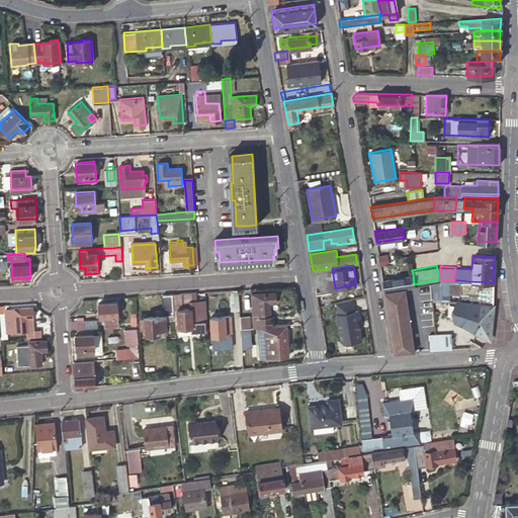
[(327,269),(313,271),(320,317),(327,316),(324,292),(331,291),(327,269)]
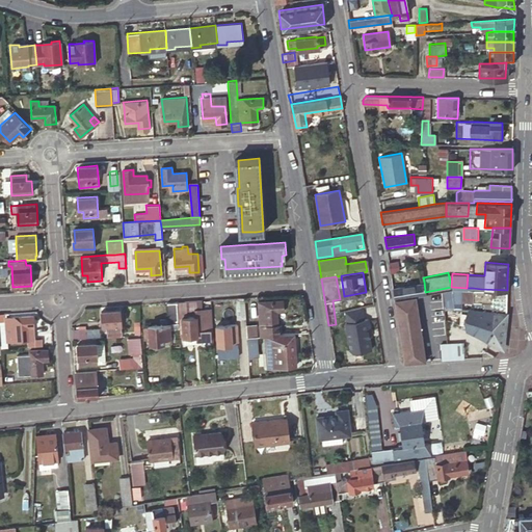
[(393,288),(394,298),(416,294),(425,292),(424,282),(393,288)]
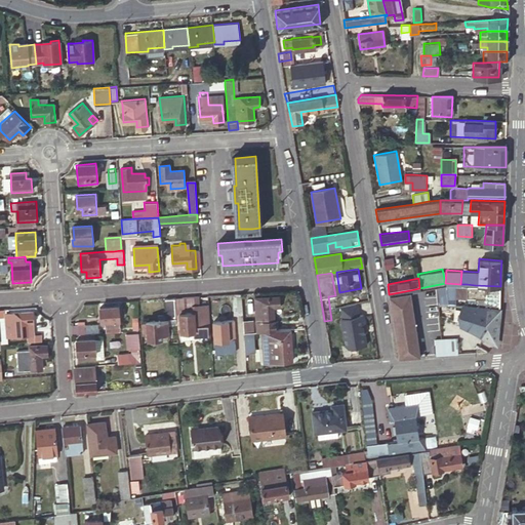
[(445,283),(419,288),(422,300),(448,296),(452,295),(450,286),(448,287),(448,285),(445,285),(445,283)]
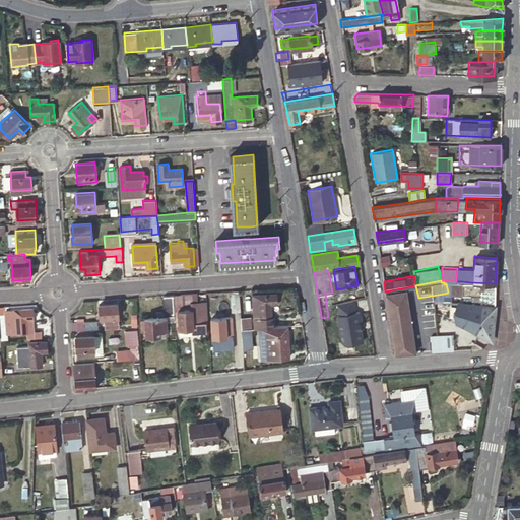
[(470,282),(462,281),(462,294),(481,296),(481,304),(495,306),(496,283),(470,282)]
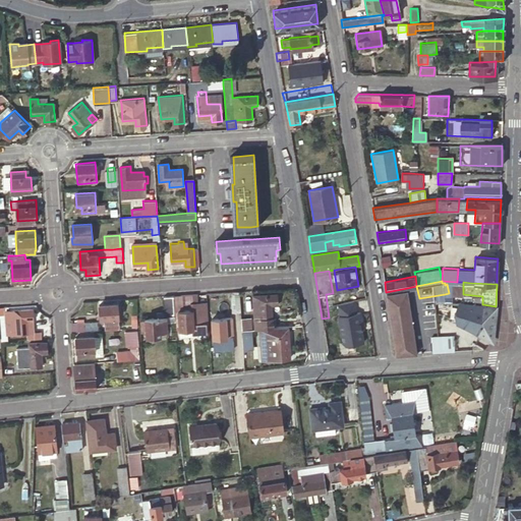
[(407,288),(386,292),(396,354),(417,353),(407,288)]
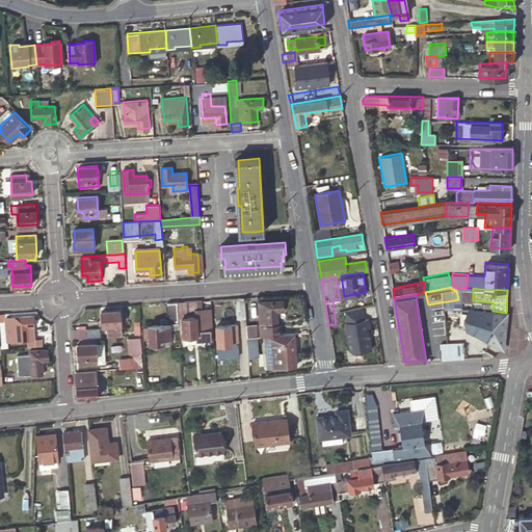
[(244,296),(236,297),(237,320),(239,320),(240,324),(241,333),(246,333),(246,325),(244,296)]
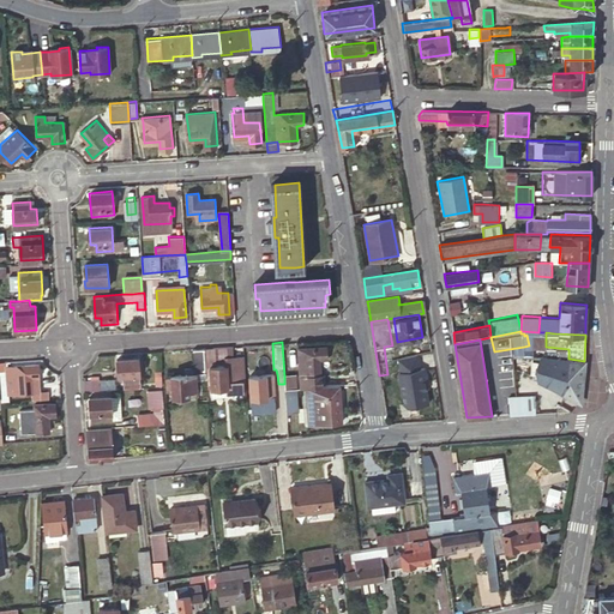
[(233,345),(204,348),(205,363),(215,362),(215,356),(233,355),(233,345)]
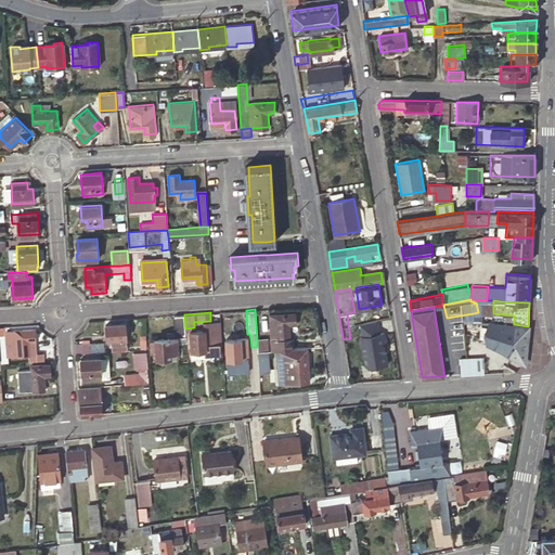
[(270,322),(271,350),(275,350),(292,349),(289,324),(296,323),(295,312),(276,313),(269,314),(270,322)]
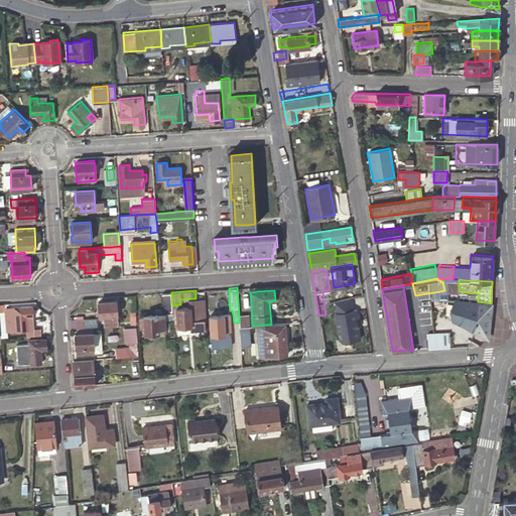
[(171,292),(162,293),(163,308),(155,308),(155,314),(144,314),(144,316),(139,317),(139,323),(140,329),(144,329),(144,333),(159,333),(158,328),(165,327),(165,318),(173,317),(172,305),(171,292)]
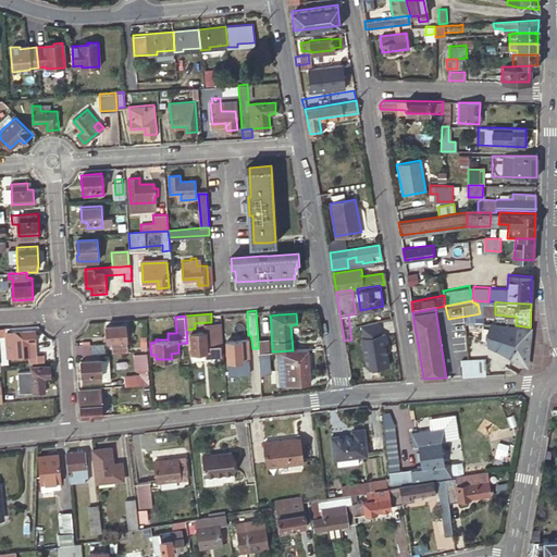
[(530,327),(516,325),(491,322),(489,343),(506,351),(511,355),(515,357),(518,358),(527,366),(530,327)]
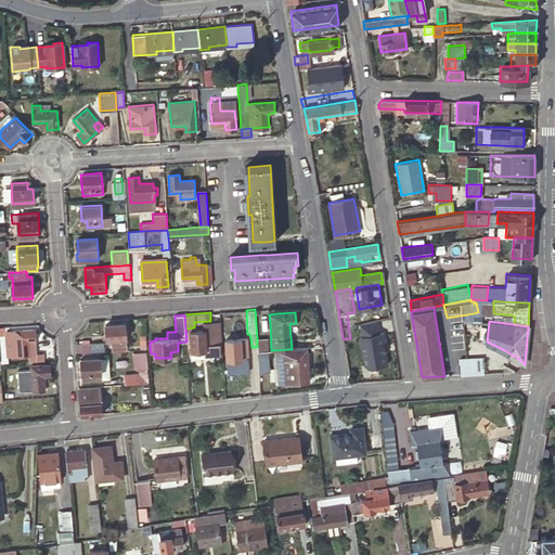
[(125,322),(105,324),(105,339),(112,338),(112,350),(127,349),(125,322)]
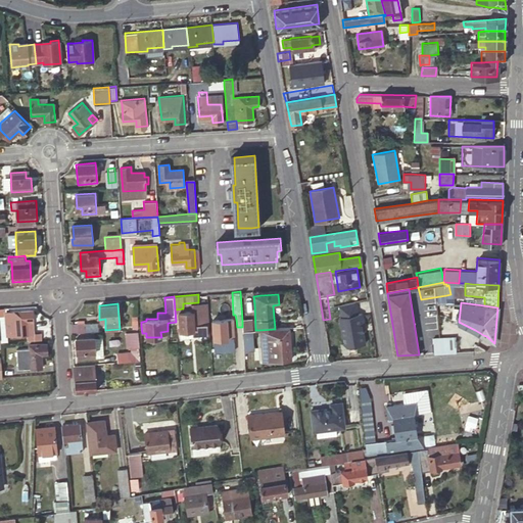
[(337,307),(344,351),(367,347),(360,303),(337,307)]
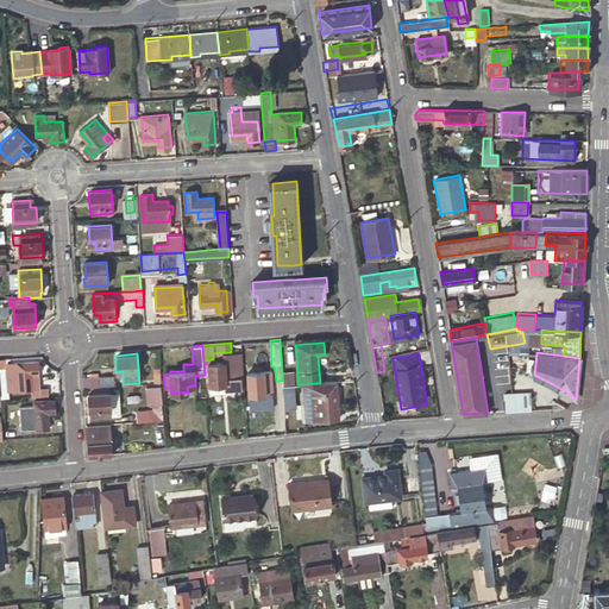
[(7,359),(0,359),(0,390),(33,389),(33,375),(41,375),(39,363),(8,364),(7,359)]
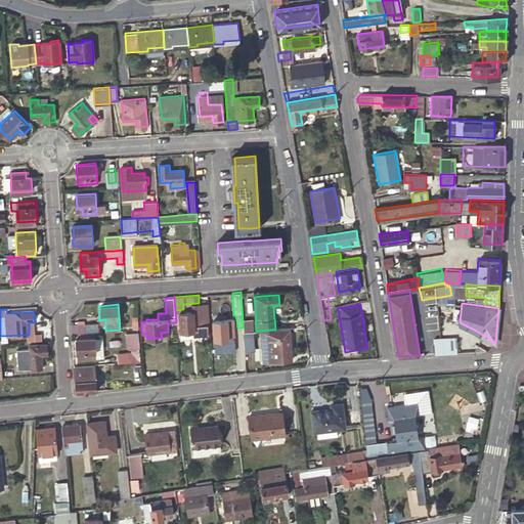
[(199,310),(178,312),(180,339),(193,338),(193,335),(207,335),(206,323),(200,324),(199,310)]
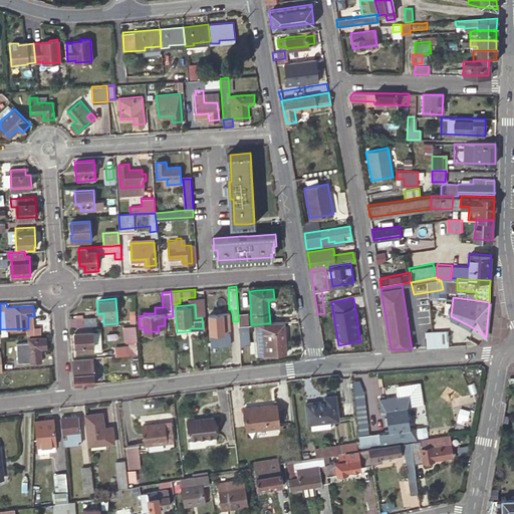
[(228,313),(209,314),(210,332),(223,331),(223,326),(229,326),(228,313)]
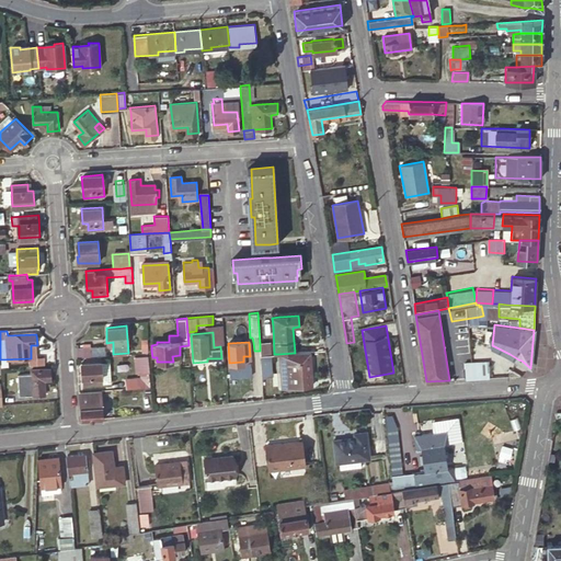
[(270,343),(260,343),(260,351),(261,355),(270,355),(270,343)]
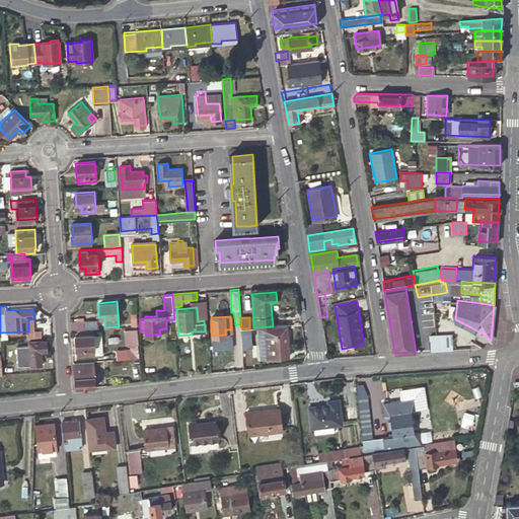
[(70,321),(71,330),(84,329),(83,321),(70,321)]
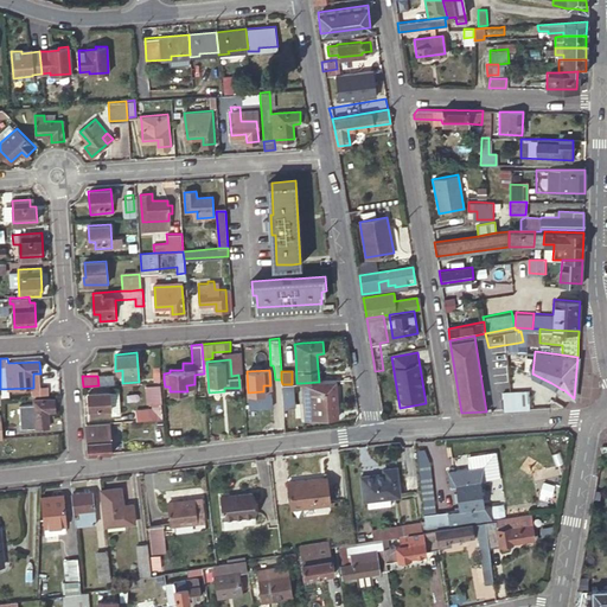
[(319,382),(301,383),(304,419),(339,416),(337,381),(319,382)]
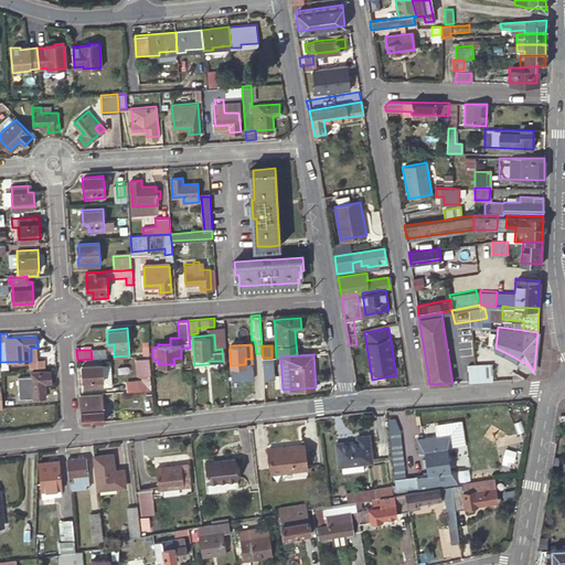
[(272,358),(263,358),(264,380),(275,379),(273,356),(272,358)]
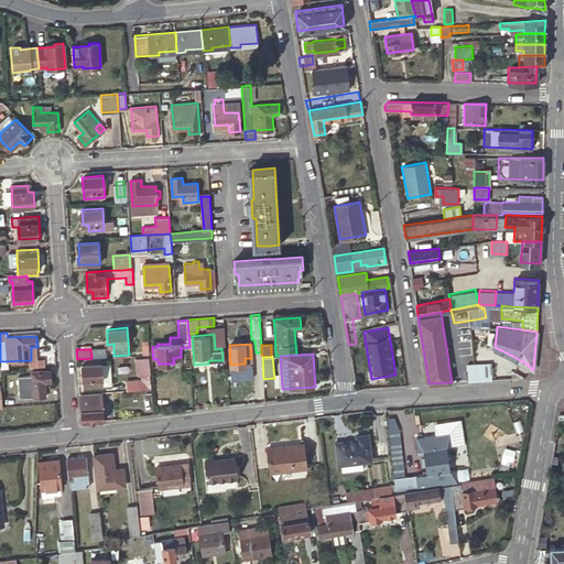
[(479,380),(491,379),(489,362),(459,365),(463,381),(479,380)]
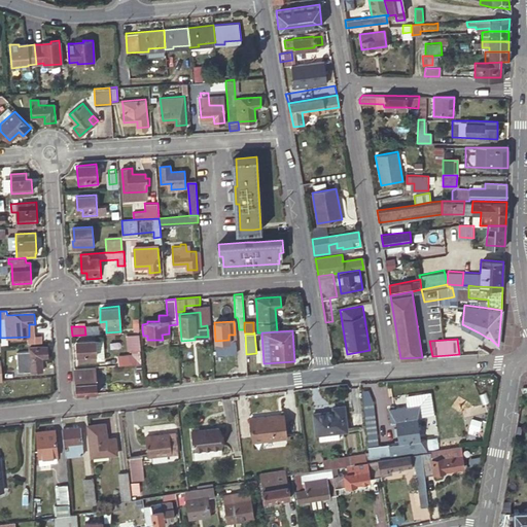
[(96,340),(77,342),(78,361),(97,360),(105,359),(104,340),(96,340)]
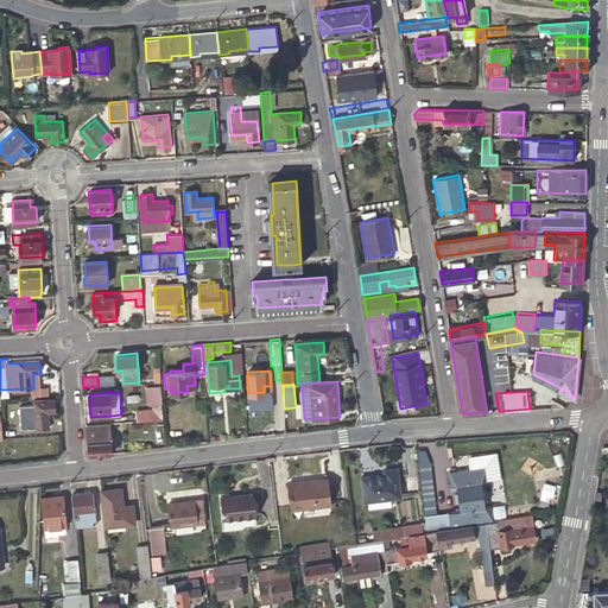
[(55,412),(54,400),(26,401),(26,405),(12,407),(14,430),(49,428),(48,412),(55,412)]
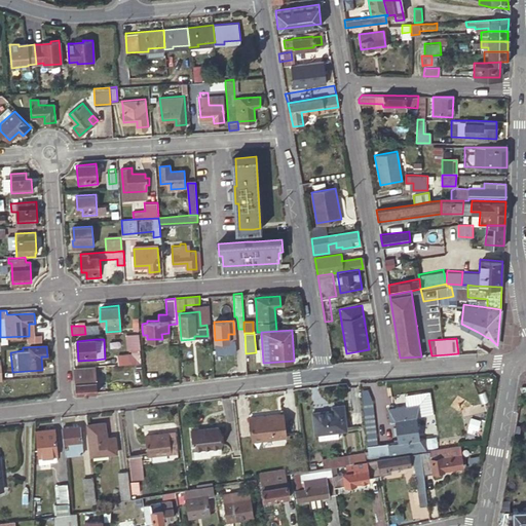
[(116,364),(139,363),(139,347),(130,348),(130,353),(115,354),(116,364)]
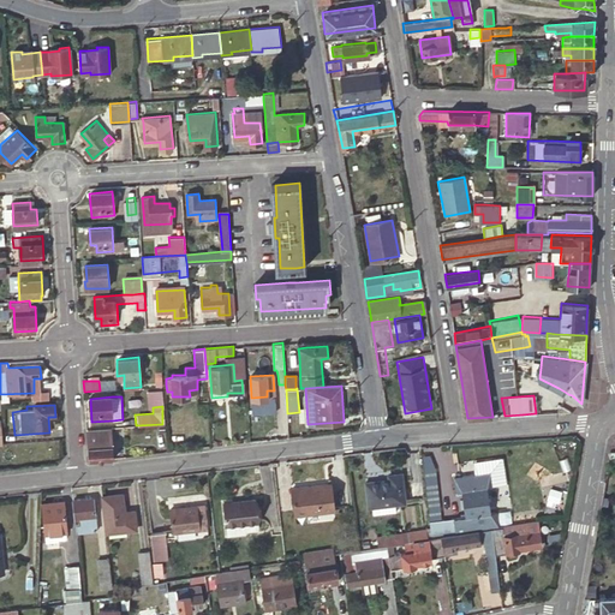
[(111,428),(87,430),(88,461),(113,459),(111,428)]
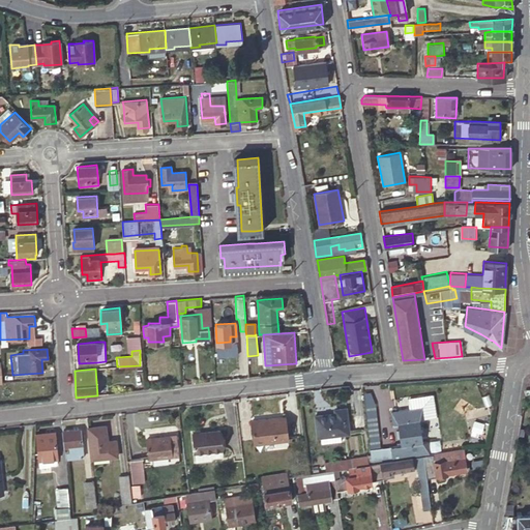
[(391,440),(393,457),(428,452),(428,449),(430,448),(428,435),(422,435),(418,413),(424,412),(422,399),(386,404),(388,417),(393,416),(396,439),(391,440)]
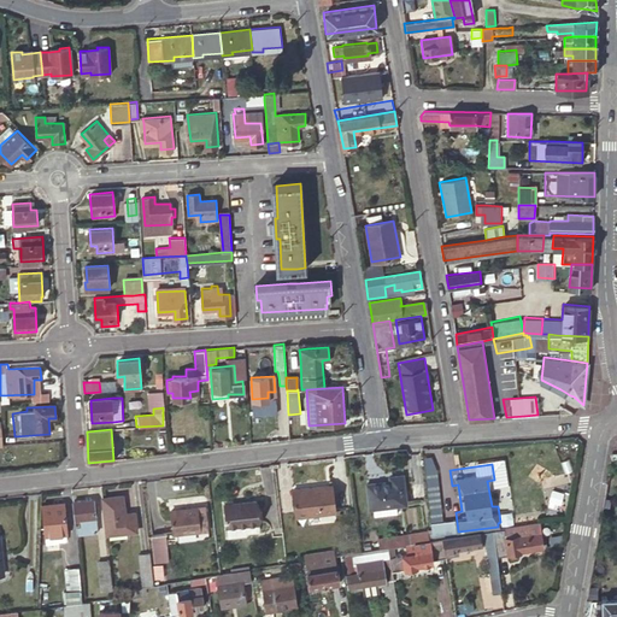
[(366,482),(370,506),(406,500),(401,471),(389,474),(389,479),(366,482)]
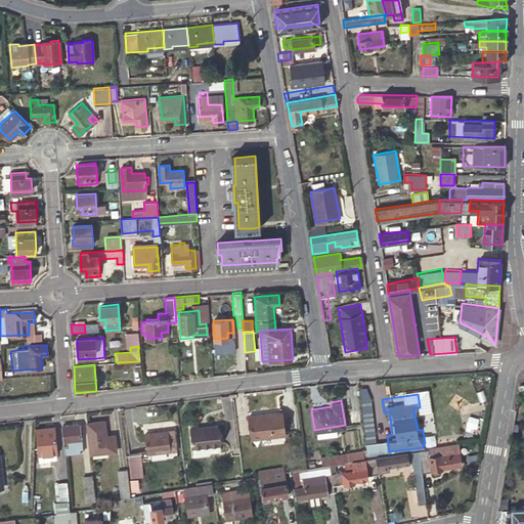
[(249,415),(252,438),(285,433),(281,409),(249,415)]
